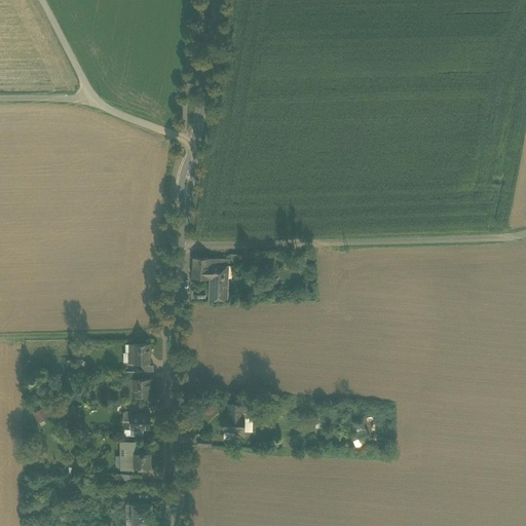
[(217,259),(217,266),(227,265),(232,265),(237,265),(237,261),(237,255),(231,255),(231,260),(217,259)]
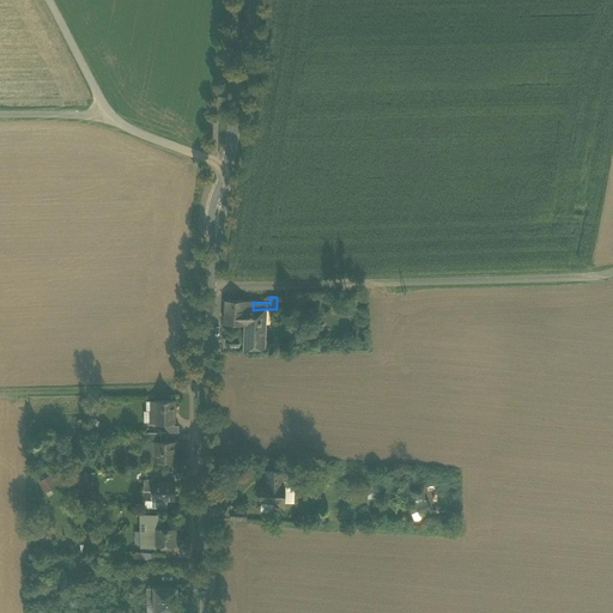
[(225,299),(224,313),(236,313),(236,311),(247,311),(247,309),(253,310),(253,302),(225,299)]
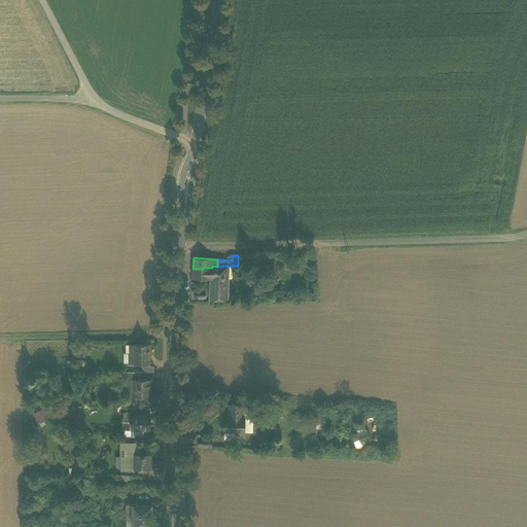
[(226,295),(227,278),(227,266),(217,267),(212,266),(212,268),(203,268),(203,269),(192,269),(191,277),(211,278),(211,294),(226,295)]
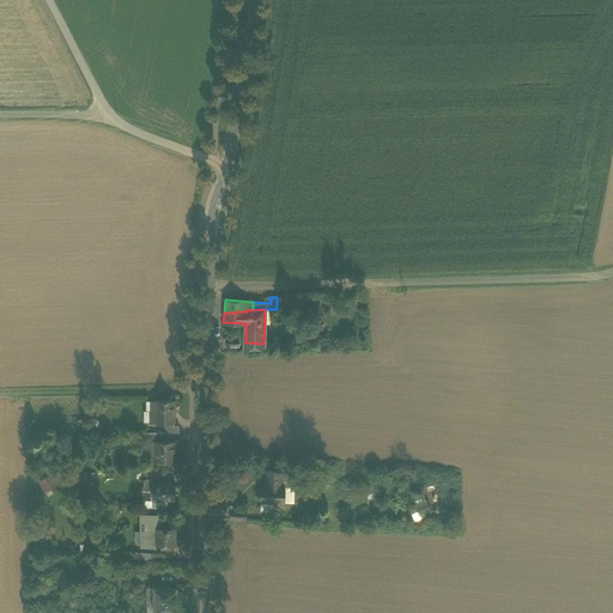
[(149,414),(149,426),(165,425),(171,425),(171,414),(174,414),(173,401),(162,401),(162,404),(152,404),(152,414),(149,414)]
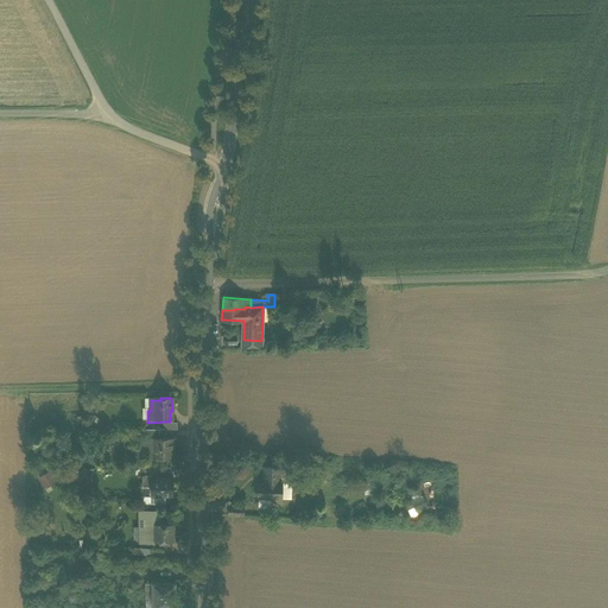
[(101,422),(94,415),(88,422),(94,429),(101,422)]
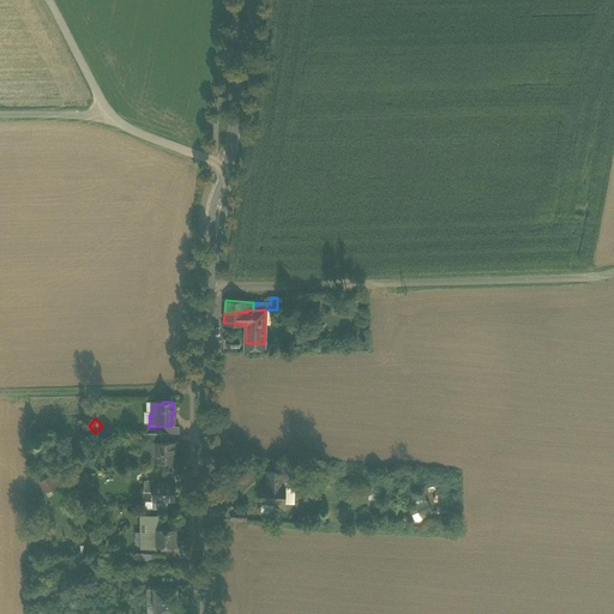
[(160,444),(160,433),(143,433),(143,445),(155,445),(155,444),(160,444)]
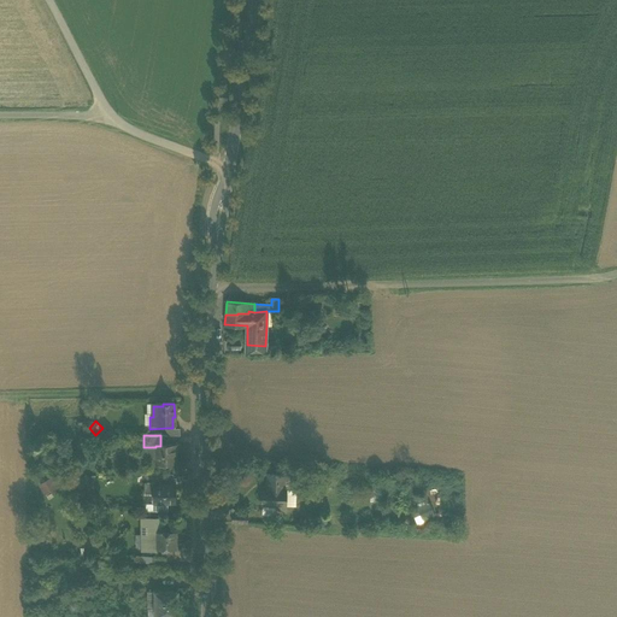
[(156,466),(175,466),(175,457),(174,457),(174,446),(160,446),(156,446),(156,447),(156,466)]
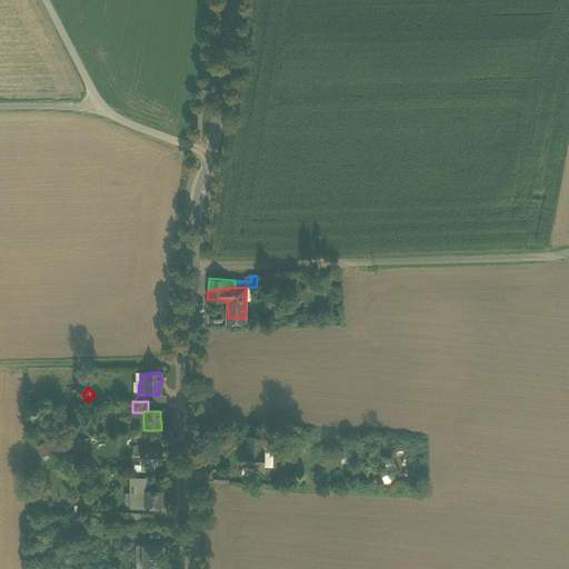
[(132,430),(143,430),(143,412),(132,412),(132,430)]
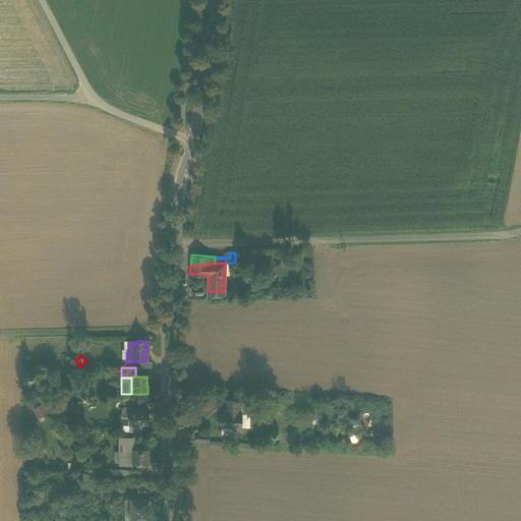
[(128,408),(145,408),(145,400),(128,400),(128,408)]
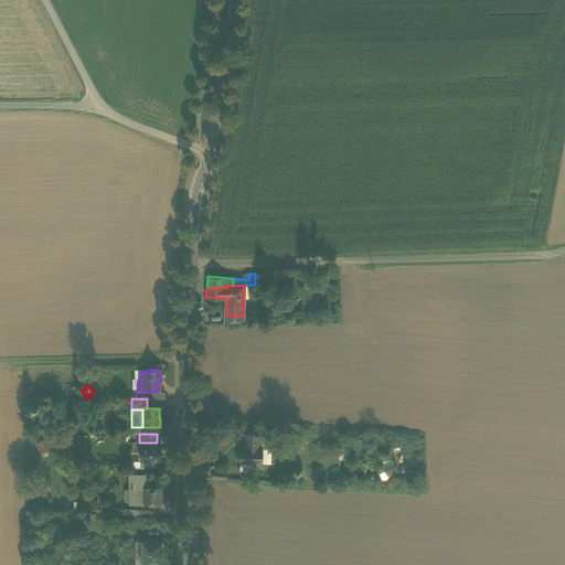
[(253,470),(262,470),(262,464),(262,447),(259,447),(259,435),(244,435),(244,446),(240,446),(240,464),(253,464),(253,470)]
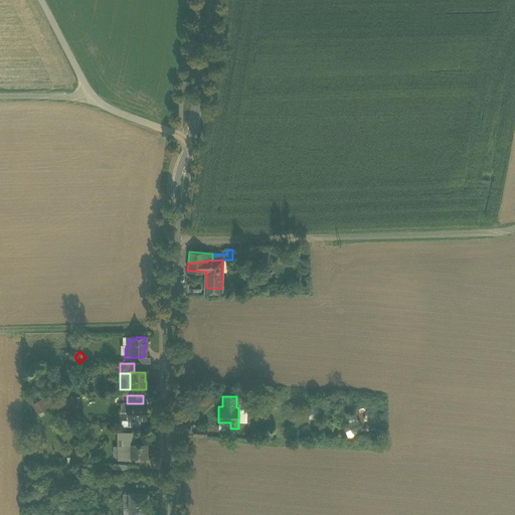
[(42,398),(32,404),(37,413),(48,407),(42,398)]
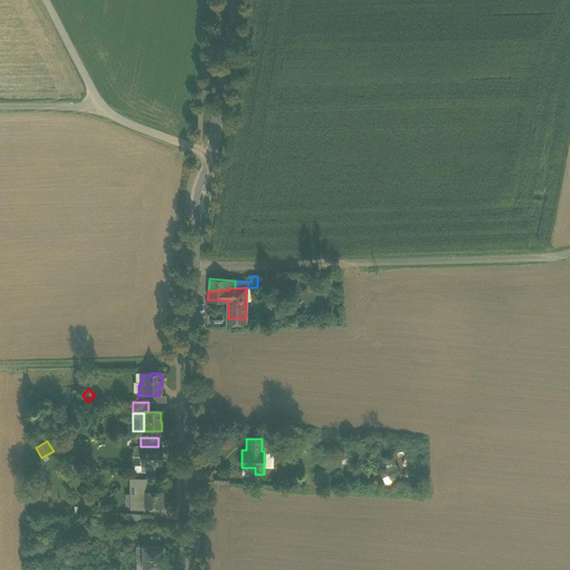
[(155,467),(161,467),(161,453),(158,453),(158,446),(140,446),(134,446),(131,446),(131,457),(138,457),(140,460),(140,464),(140,467),(155,467)]
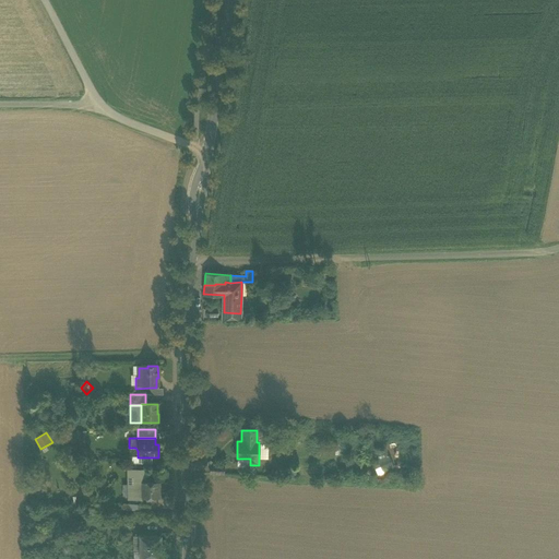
[(346,454),(346,441),(335,441),(335,454),(346,454)]
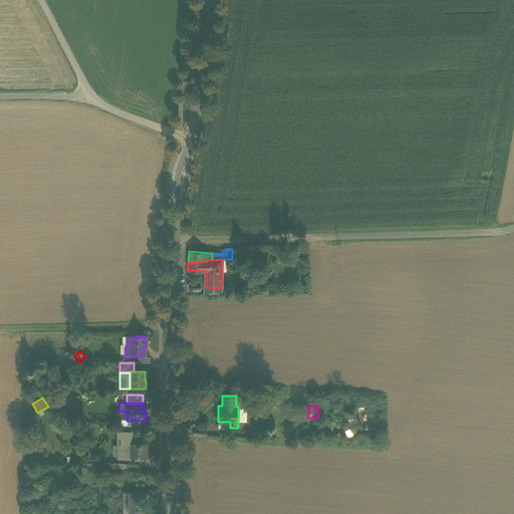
[(361,428),(357,420),(351,423),(354,431),(361,428)]
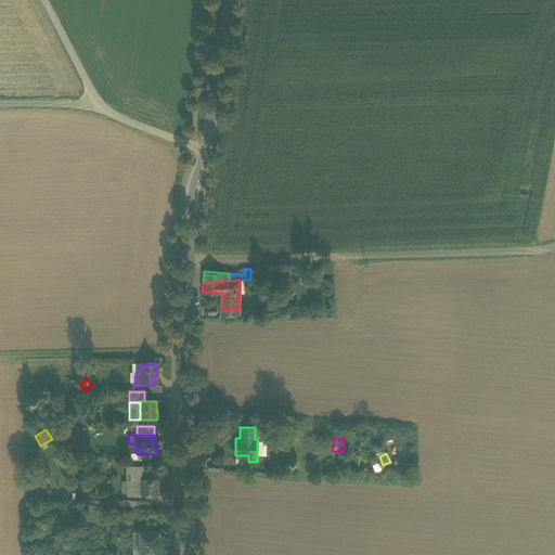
[(129,492),(129,494),(141,494),(159,493),(158,477),(145,478),(145,467),(128,467),(128,480),(129,492)]
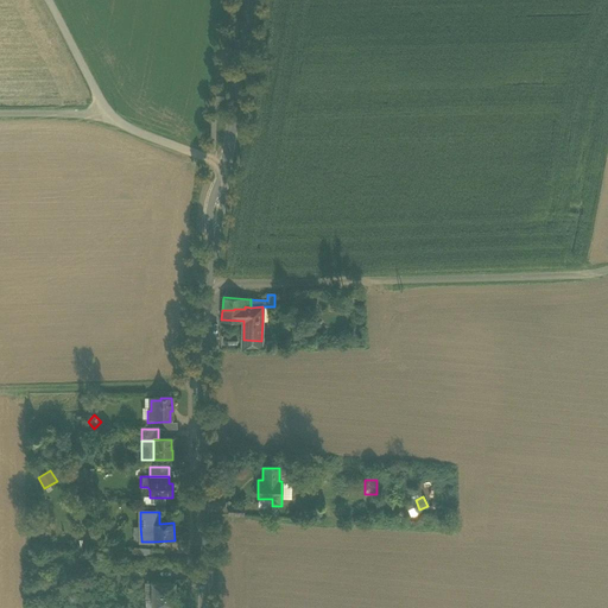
[(77,580),(78,552),(69,552),(67,578),(77,580)]
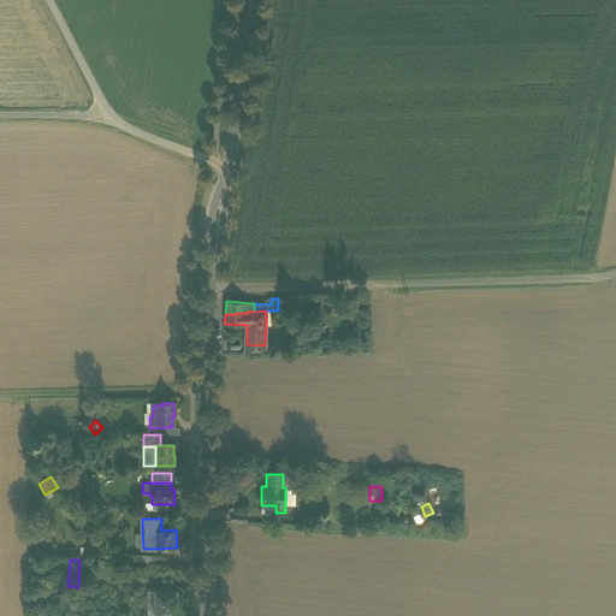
[(131,590),(131,578),(118,576),(118,590),(131,590)]
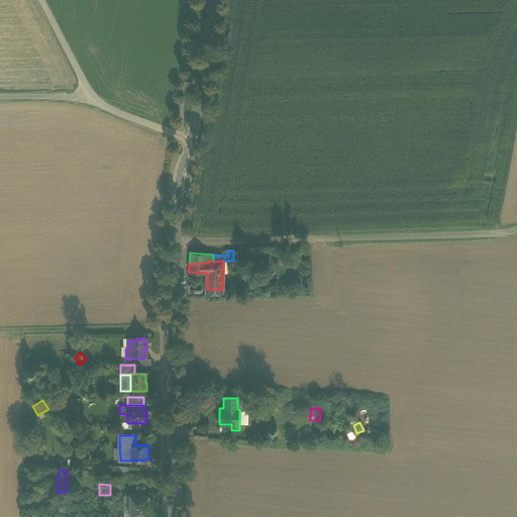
[(110,495),(121,495),(121,485),(110,485),(110,495)]
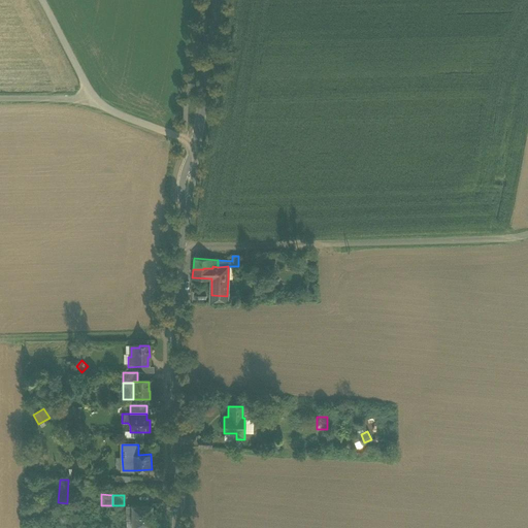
[(131,525),(151,526),(151,505),(131,505),(131,525)]
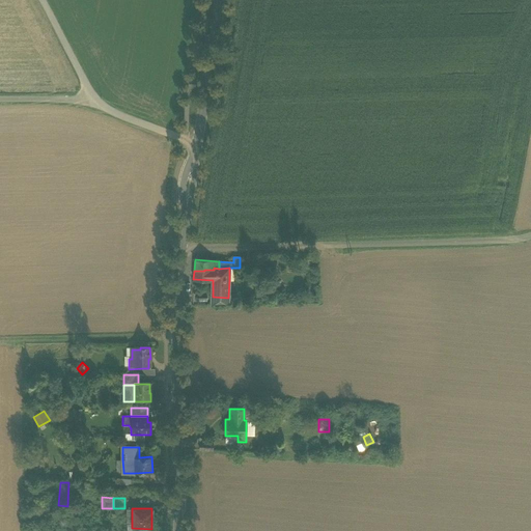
All buildings are outlined.
